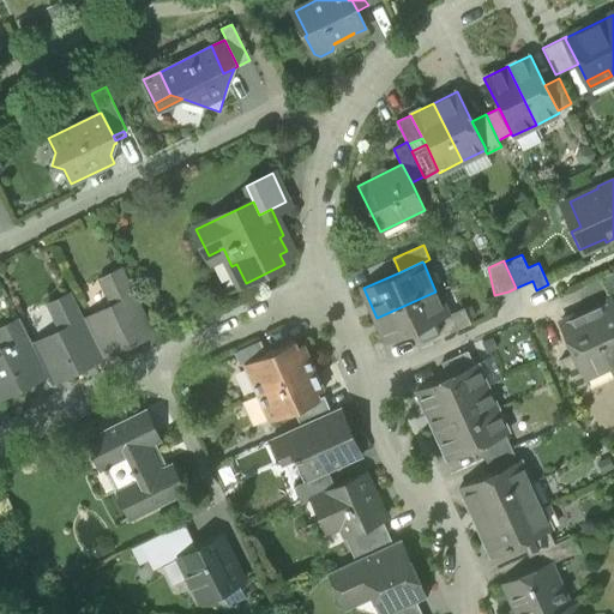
[(112,343),(115,353),(136,342),(133,336),(149,329),(151,335),(155,333),(122,266),(100,277),(113,304),(96,312),(112,343)]
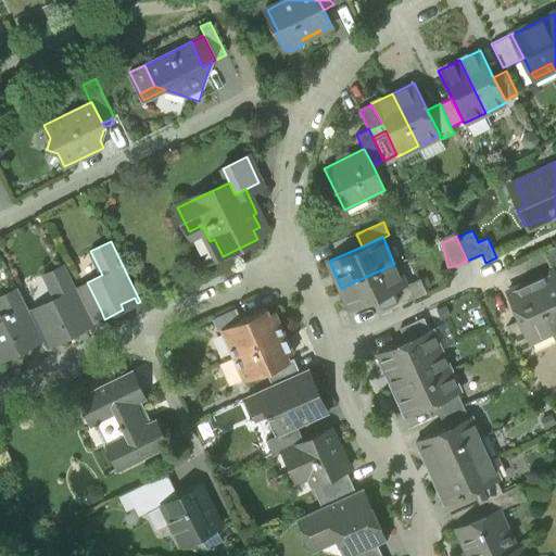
[(555,245),(545,251),(553,270),(554,270),(555,268),(555,245)]
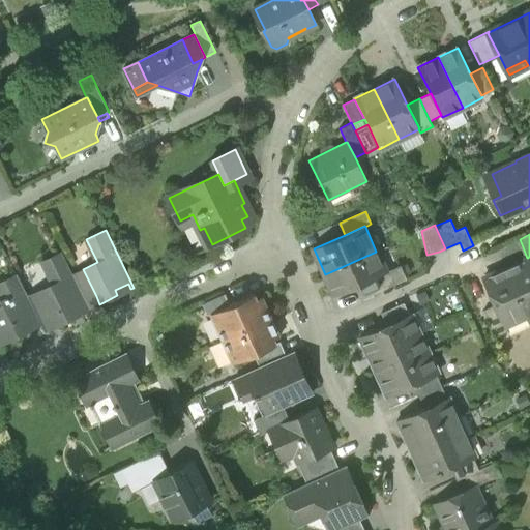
[(385,271),(376,252),(325,274),(334,295),(354,286),(386,272),(385,271)]
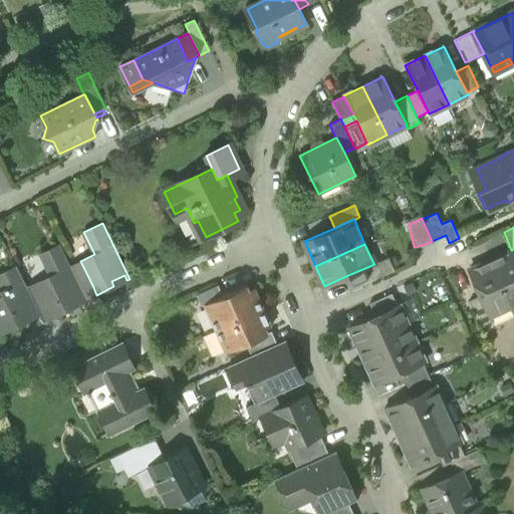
[(50,309),(54,316),(70,308),(68,303),(82,296),(84,301),(86,300),(82,293),(69,266),(59,245),(40,254),(50,275),(37,282),(50,309)]
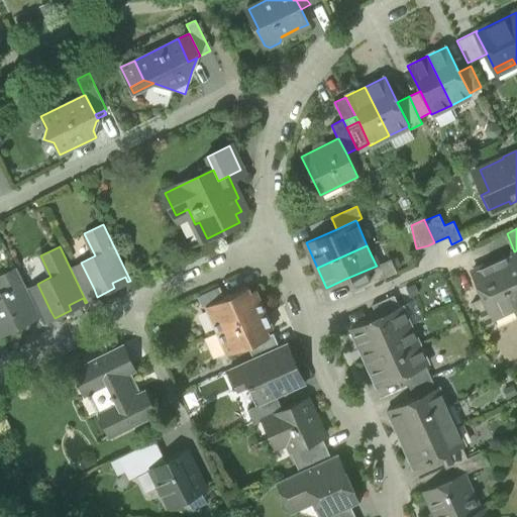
[(514,251),(493,262),(514,307),(516,305),(516,255),(515,251),(514,251)]
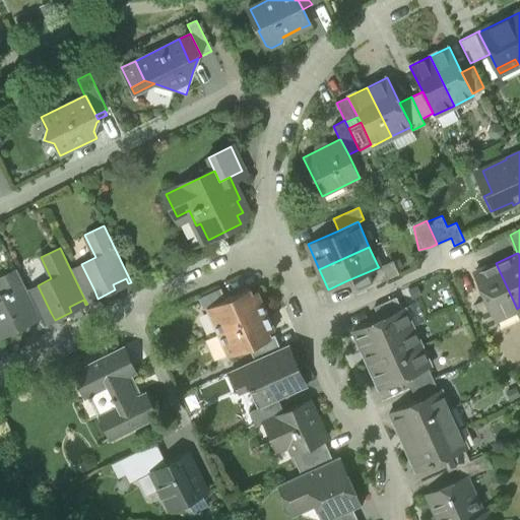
[(393,259),(380,265),(386,279),(399,273),(393,259)]
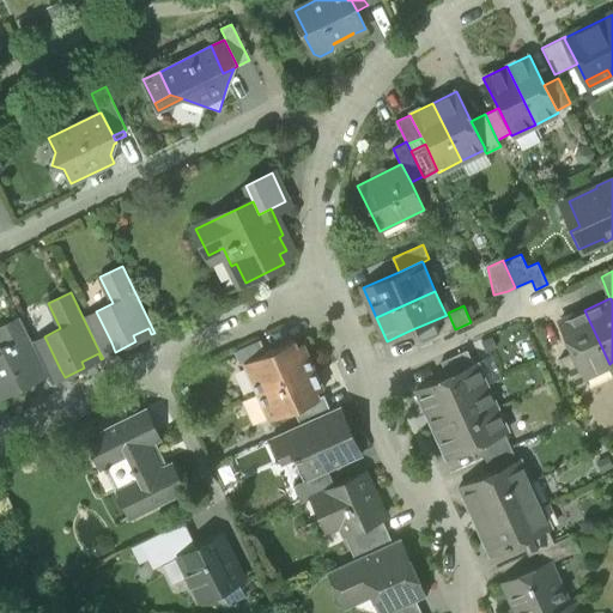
[(584,376),(610,364),(584,310),(558,322),(572,352),(583,376),(584,376)]
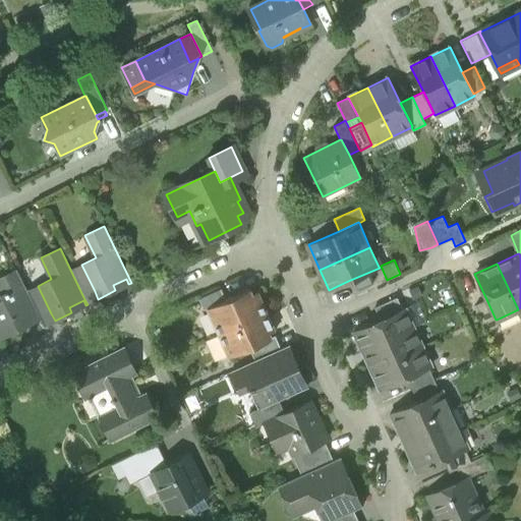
[(70,270),(83,297),(95,291),(81,265),(70,270)]
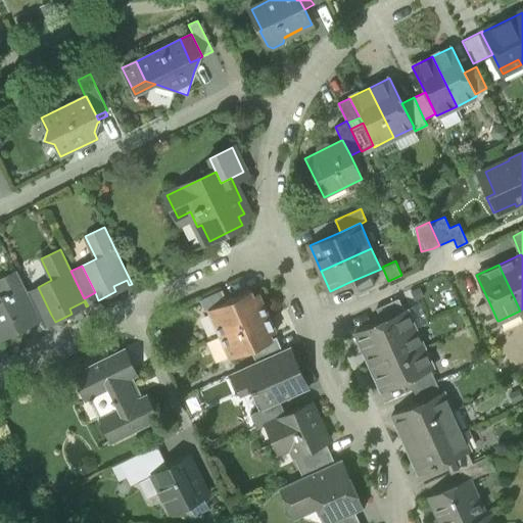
[(355,295),(388,281),(382,267),(380,268),(381,269),(349,282),(355,295)]
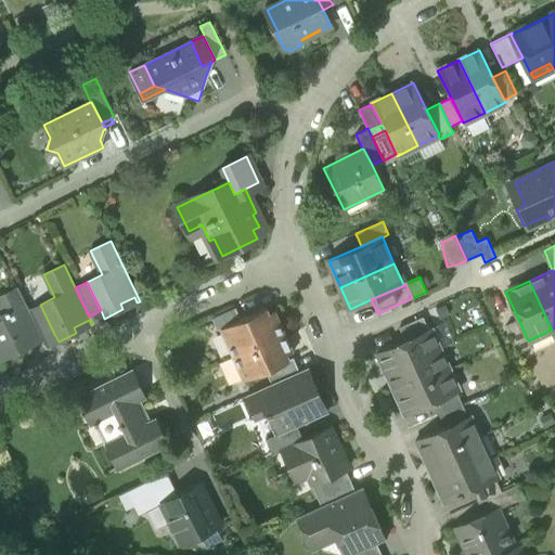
[(0,360),(22,349),(18,341),(37,333),(40,340),(42,339),(28,310),(17,287),(0,295),(0,298),(5,311),(0,313),(0,360)]
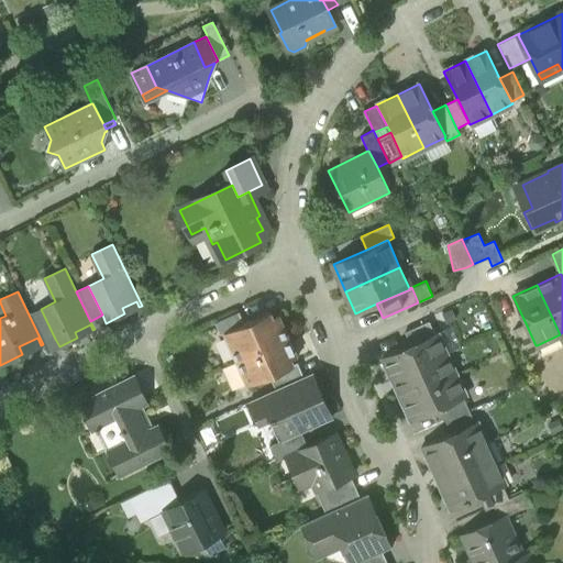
[(122,308),(124,313),(139,307),(136,301),(122,308)]
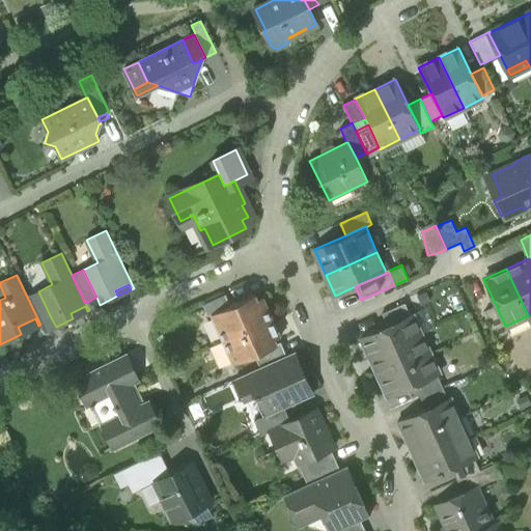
[(27,297),(40,325),(52,319),(38,291),(27,297)]
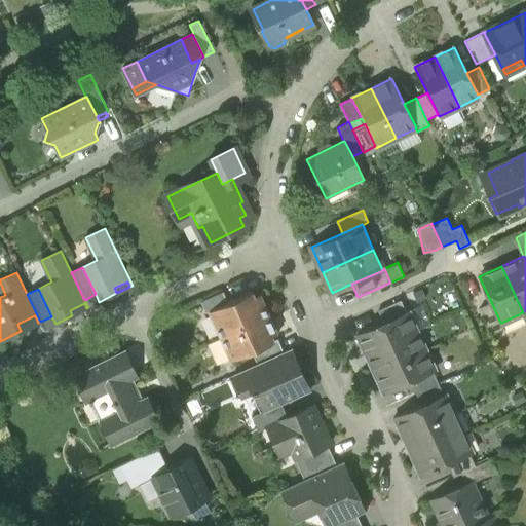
[(205,312),(209,311),(228,302),(223,292),(200,302),(205,312)]
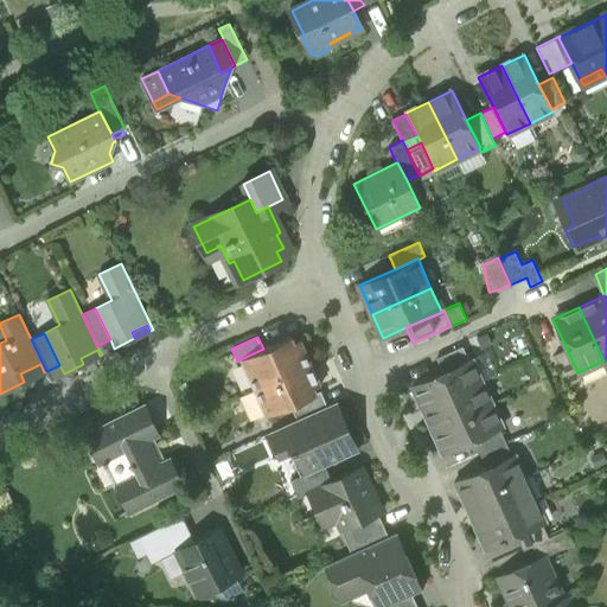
[(266,413),(267,415),(291,404),(315,393),(313,388),(310,378),(315,376),(311,364),(308,364),(302,351),(298,353),(293,343),(291,337),(263,349),(241,359),(255,389),(238,396),(249,420),(266,413)]
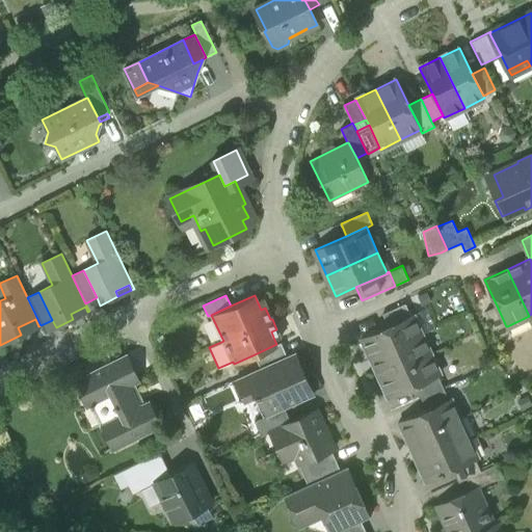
[(263,297),(257,300),(261,310),(265,308),(270,319),(272,319),(263,297)]
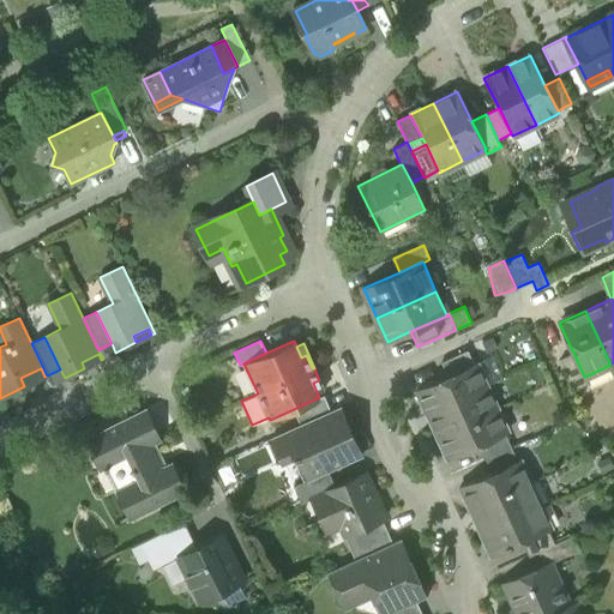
[(443,362),(447,375),(474,363),(469,350),(443,362)]
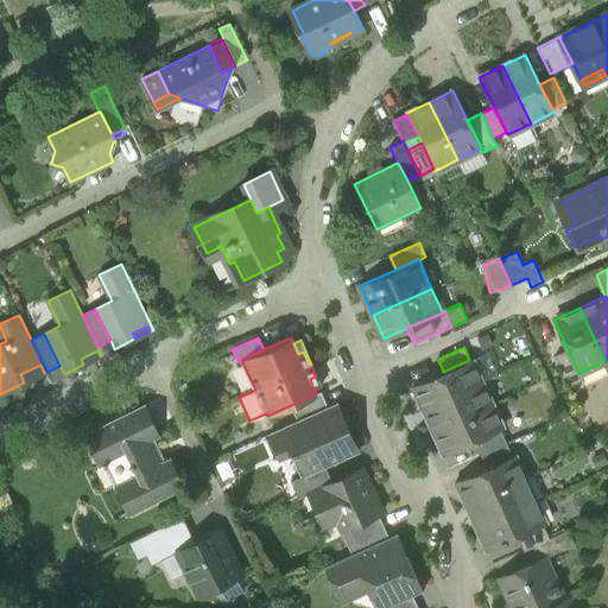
[(555,355),(568,386),(582,379),(580,373),(578,373),(568,349),(555,355)]
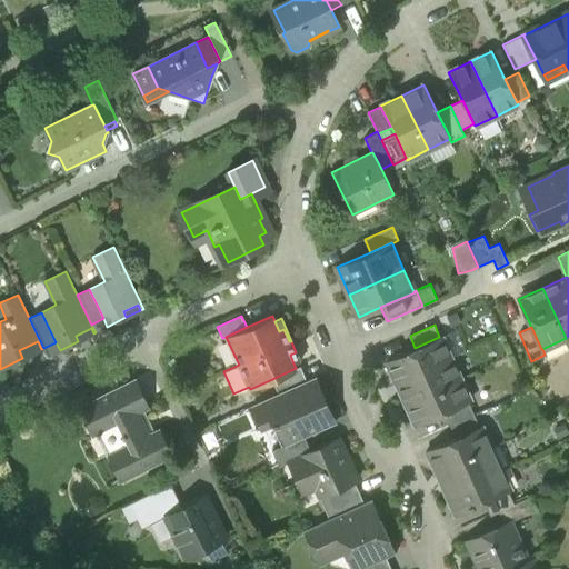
[(76,336),(78,341),(93,333),(91,328),(76,336)]
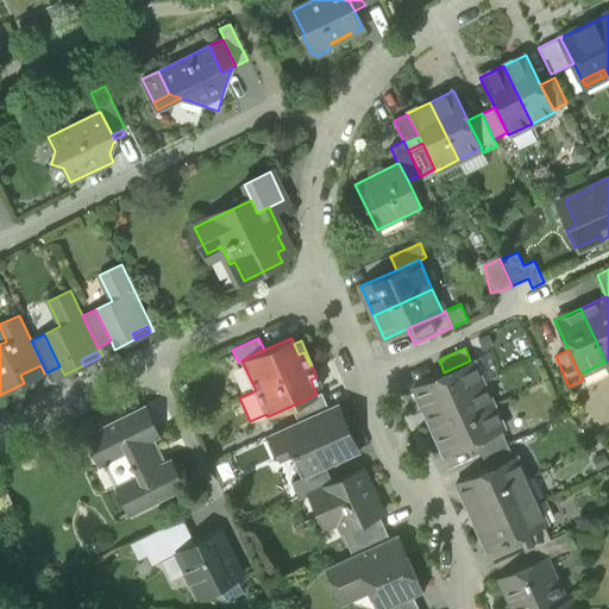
[(415,385),(425,409),(483,383),(473,359),(470,360),(444,372),(415,385)]
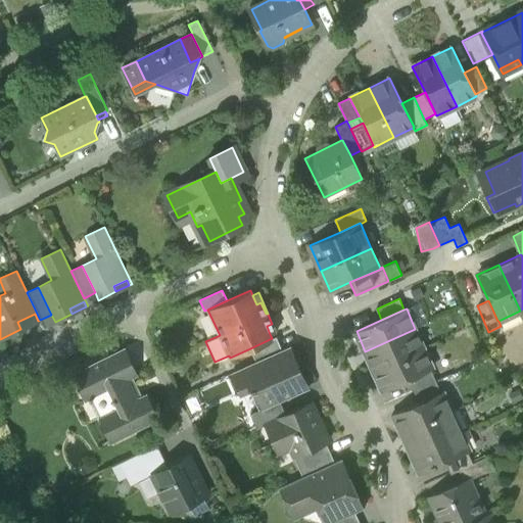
[(17,322),(20,329),(38,321),(35,314),(17,322)]
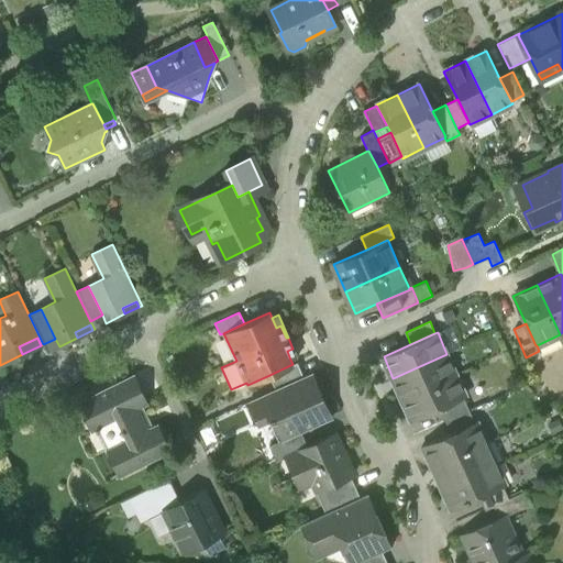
[(297,356),(293,349),(287,351),(290,360),(297,356)]
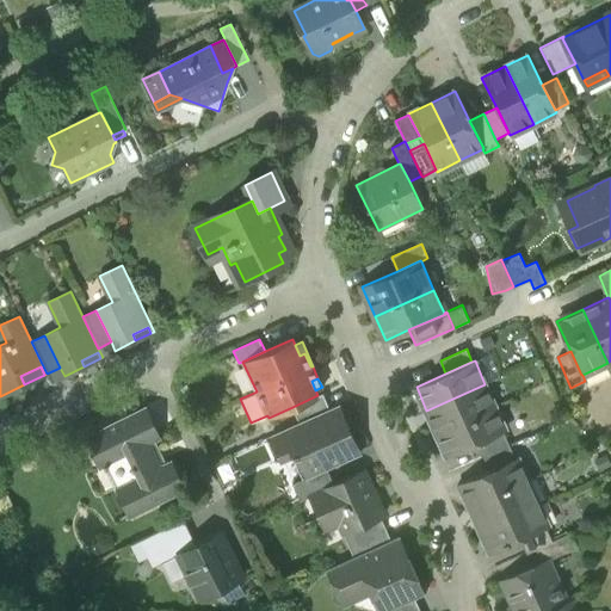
[(426,411),(437,433),(495,407),(485,384),(426,411)]
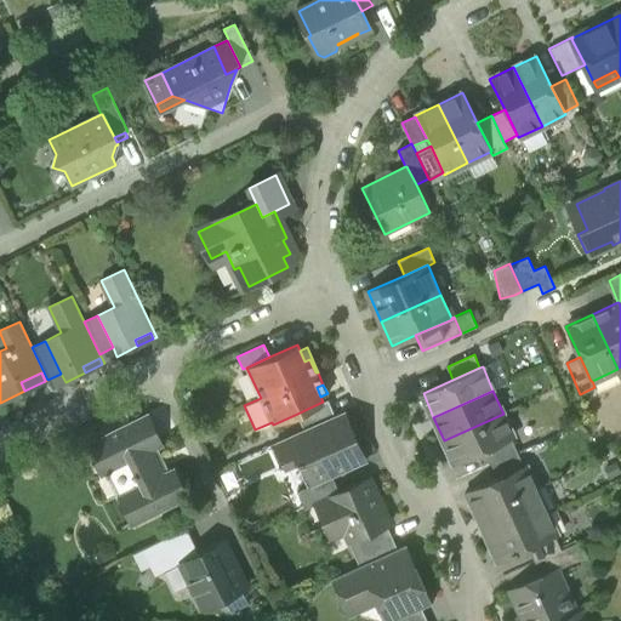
[(297,414),(303,429),(335,415),(328,399),(323,402),(297,414)]
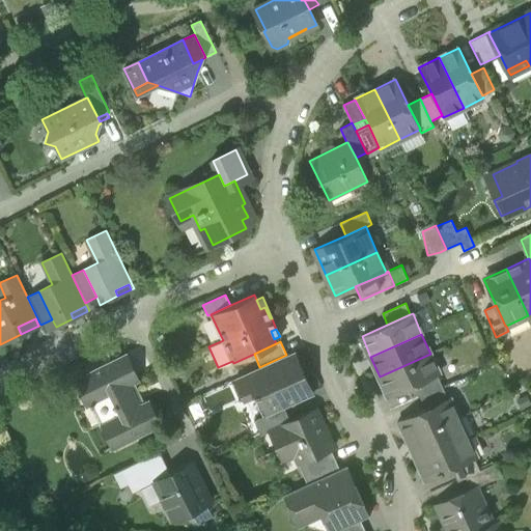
[(266,413),(267,415),(283,407),(312,394),(294,352),(286,355),(259,367),(235,378),(245,399),(254,395),(255,398),(258,396),(266,413)]
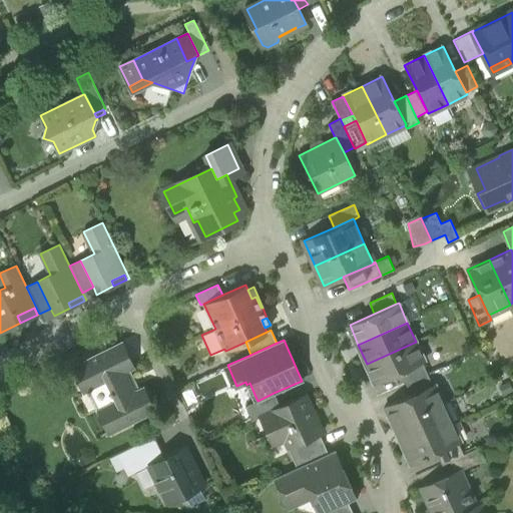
[(125,364),(128,372),(135,368),(122,341),(109,348),(119,367),(125,364)]
